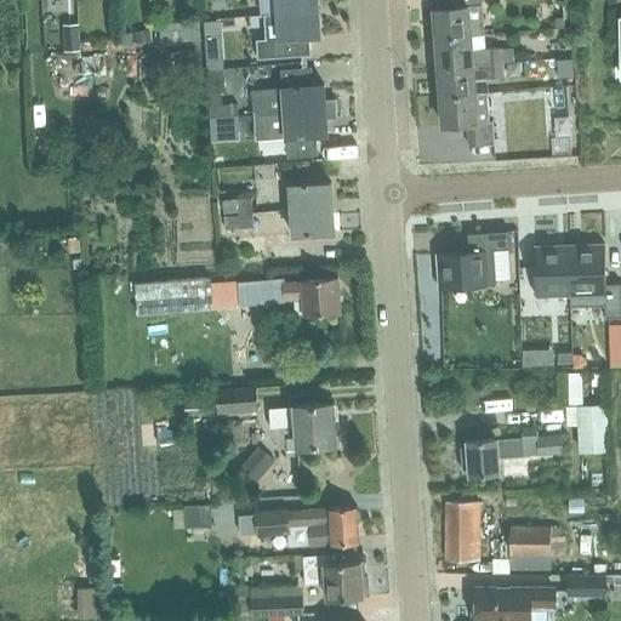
[(277,0),(278,13),(319,10),(318,0),(277,0)]
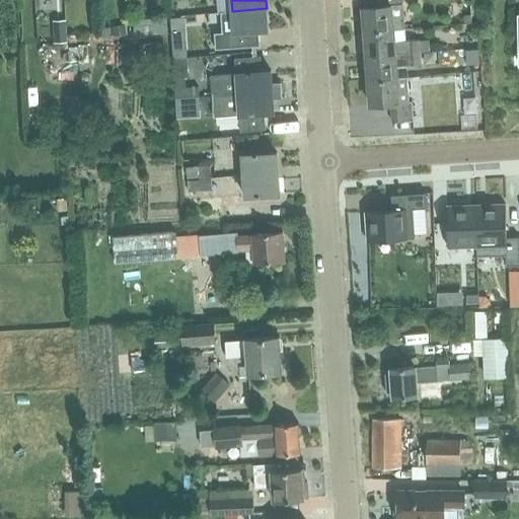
[(365,31),(395,29),(405,28),(402,0),(372,0),(373,6),(364,7),(365,31)]
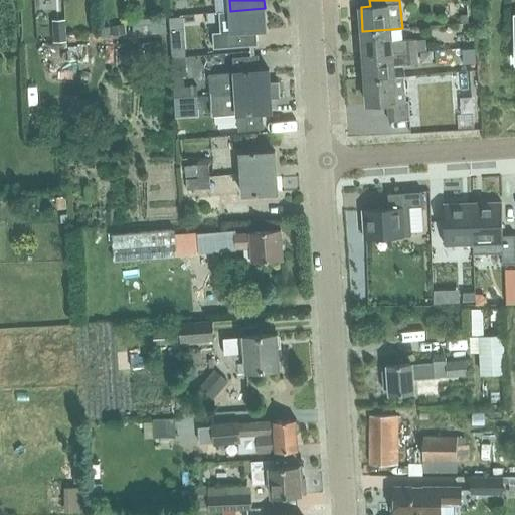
[(267,29),(265,8),(230,11),(219,12),(220,31),(213,32),(214,48),(259,45),(258,30),(267,29)]
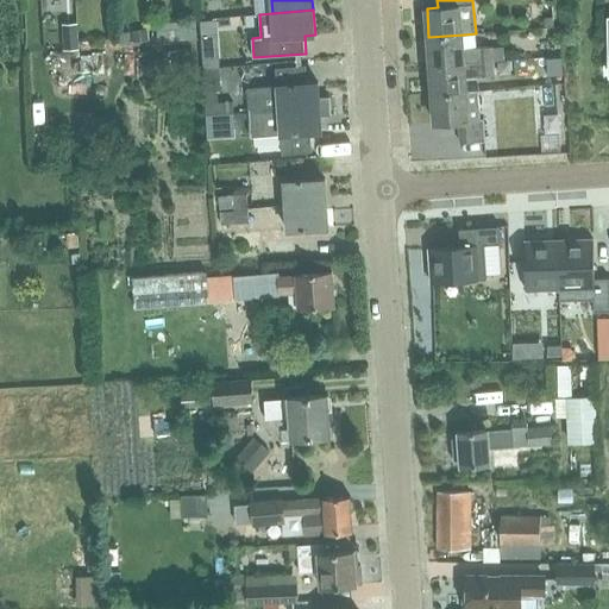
[(554,26),(553,17),(545,18),(545,27),(554,26)]
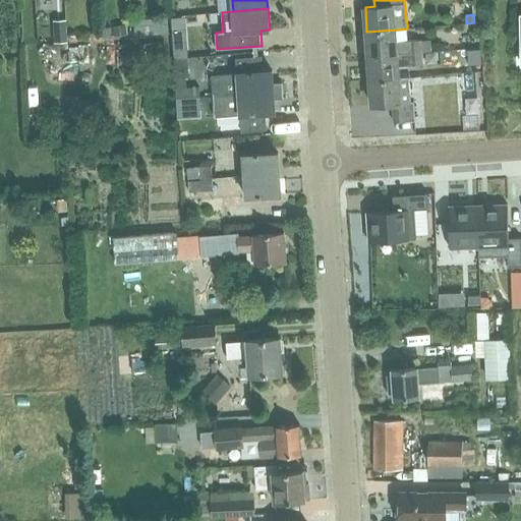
[(173,17),(174,29),(185,27),(184,16),(173,17)]
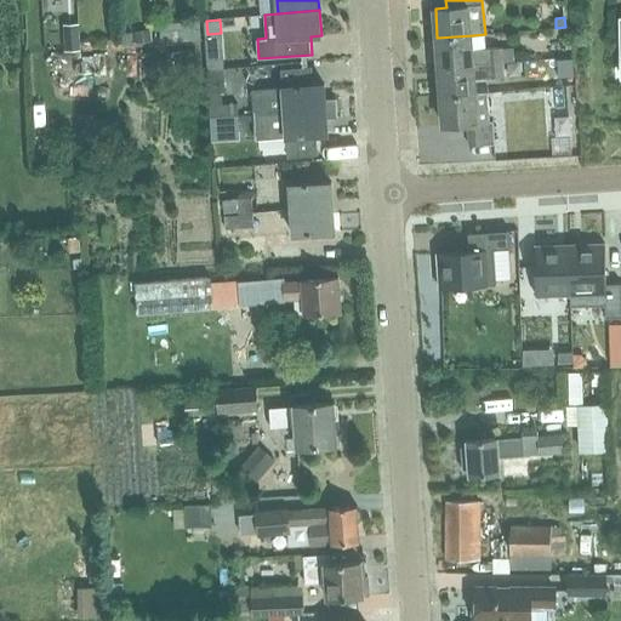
[(200,22),(160,23),(161,43),(201,41),(200,22)]
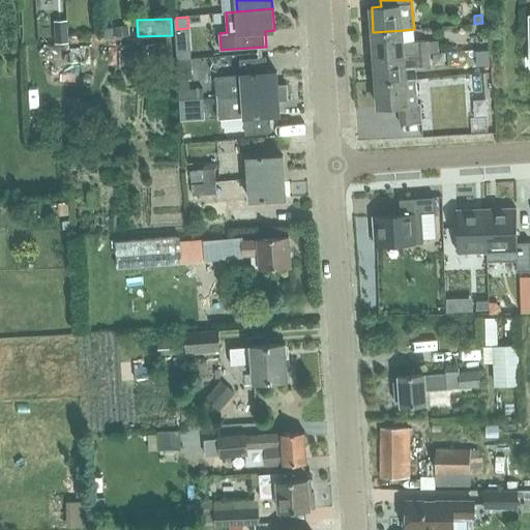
[(130,35),(128,25),(116,27),(117,37),(130,35)]
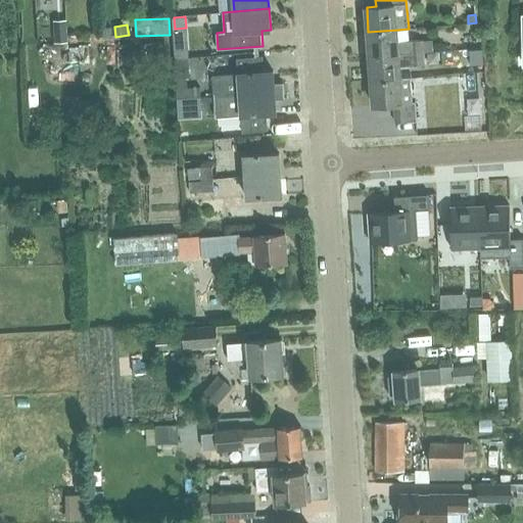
[(65,26),(55,26),(56,42),(66,42),(65,26)]
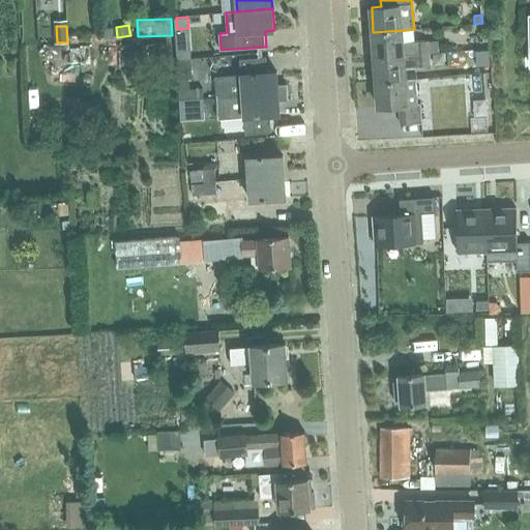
[(114,37),(113,28),(102,29),(104,38),(114,37)]
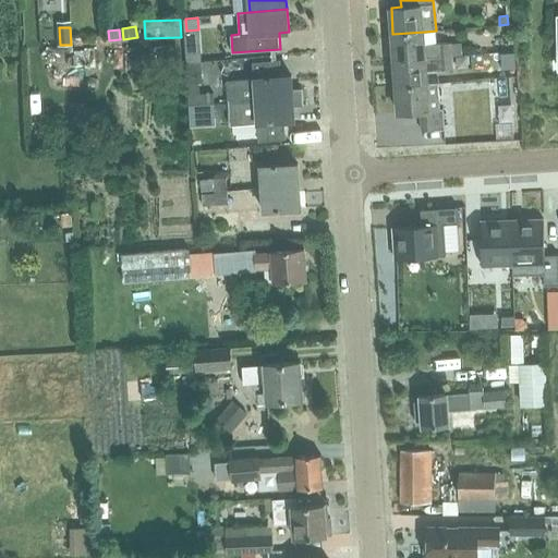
[(451,44),(426,46),(425,32),(392,34),(395,60),(453,57),(462,56),(462,45),(451,46),(451,44)]
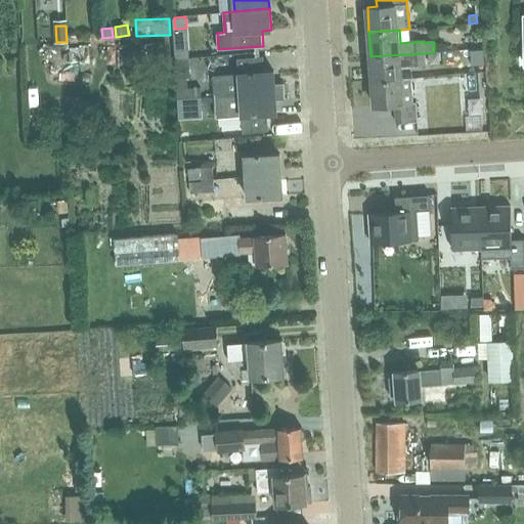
[(82,49),(52,46),(49,66),(80,70),(82,49)]
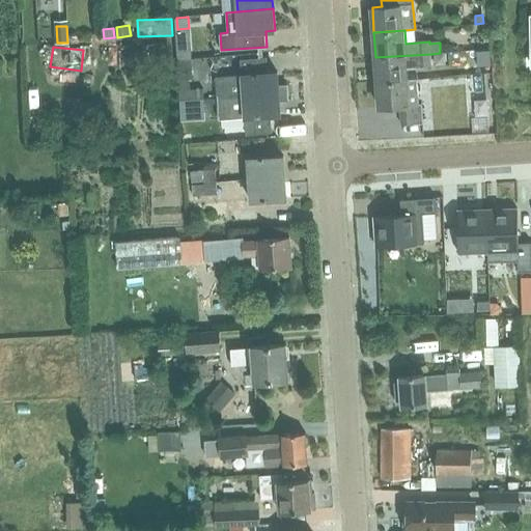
[(493,66),(491,52),(478,54),(480,67),(493,66)]
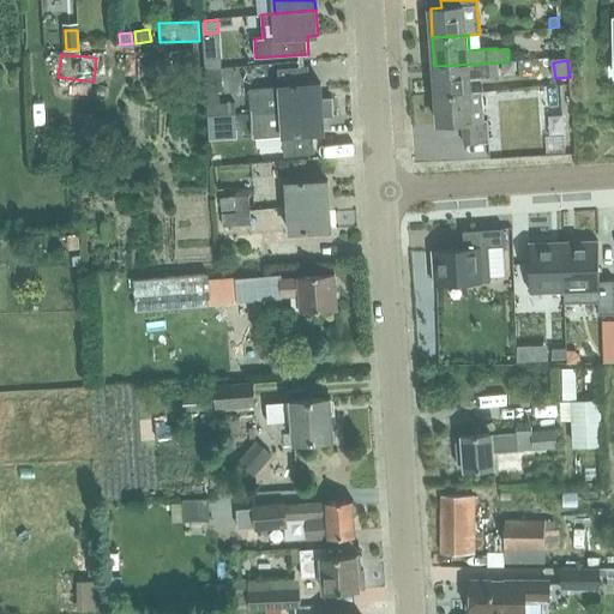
[(473,92),(471,78),(499,77),(499,62),(434,66),(437,95),(473,92)]
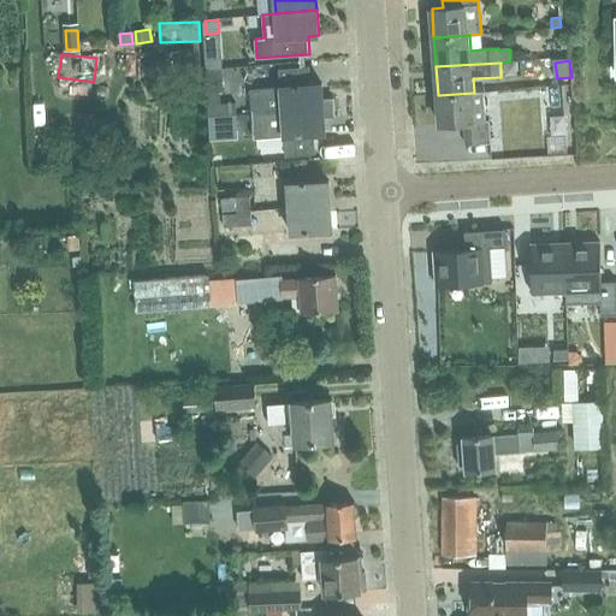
[(252,113),(335,107),(333,98),(321,99),(320,86),(323,84),(323,83),(311,84),(309,66),(278,69),(279,87),(249,89),(252,113)]
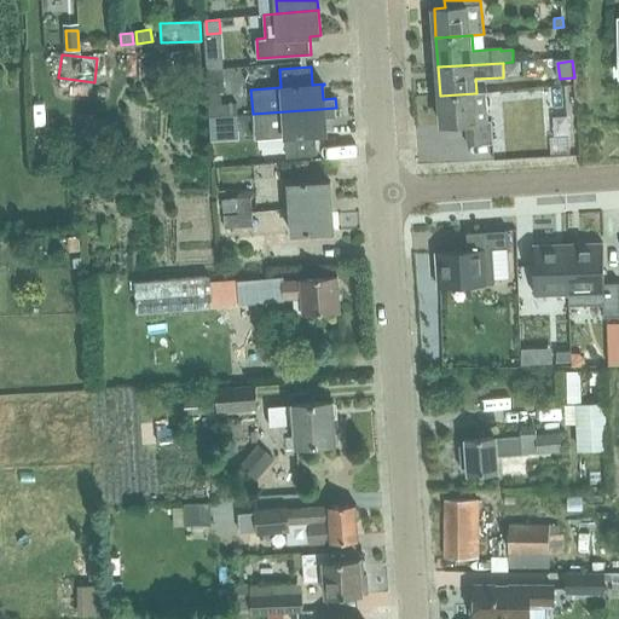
[(476,93),(440,96),(443,126),(467,123),(484,122),(489,122),(486,92),(476,93)]
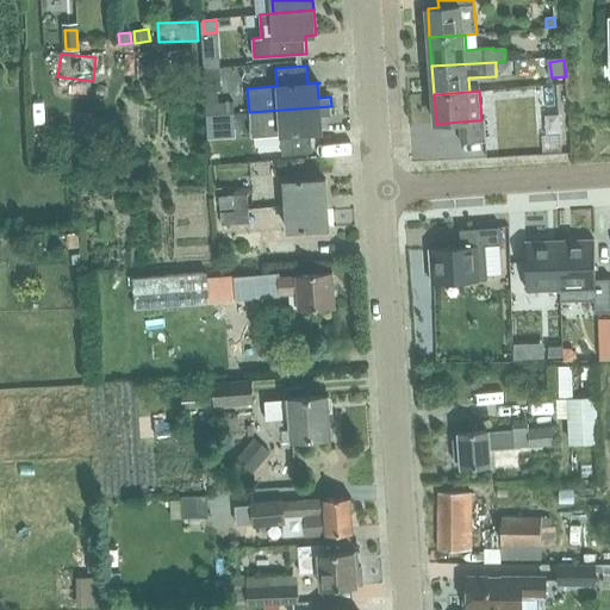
[(206,103),(206,114),(229,113),(228,101),(206,103)]
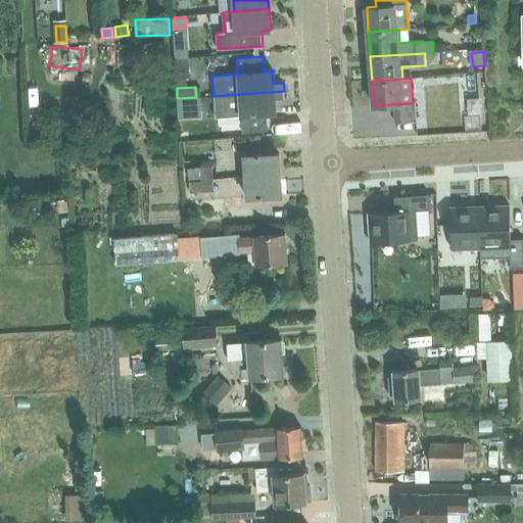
[(241,132),(247,132),(268,130),(267,113),(276,112),(276,111),(275,111),(274,100),(285,99),(284,91),(214,96),(216,117),(240,115),(241,132)]
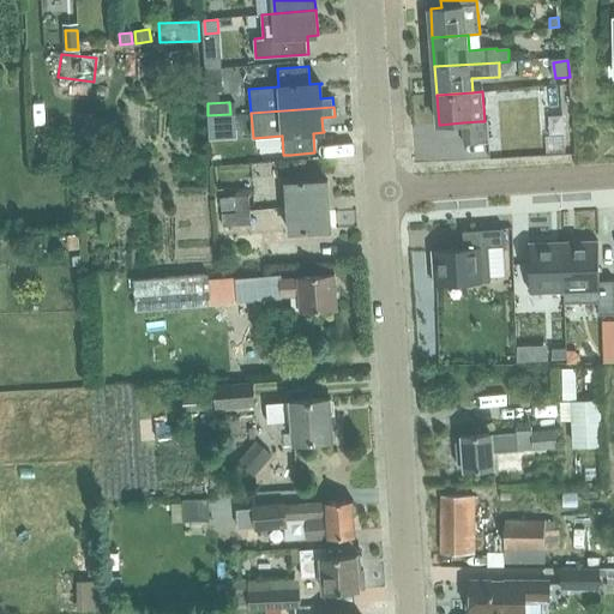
[(235,114),(230,114),(208,115),(210,139),(238,138),(235,114)]
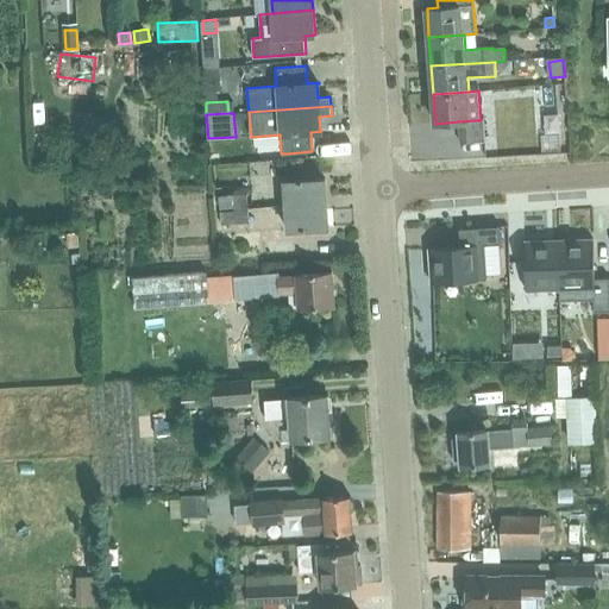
[(477,142),(476,120),(459,121),(462,143),(477,142)]
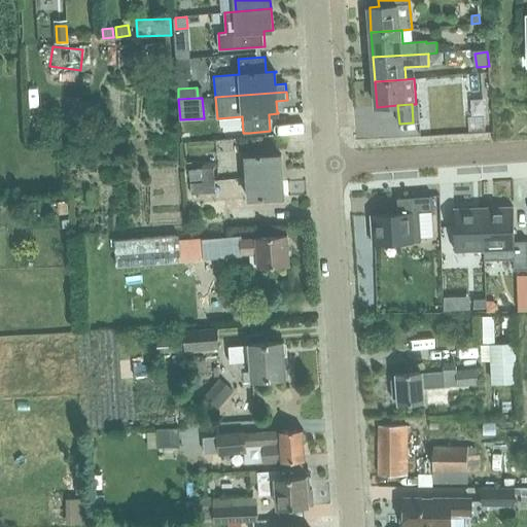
[(247,178),(283,176),(281,154),(246,157),(247,178)]
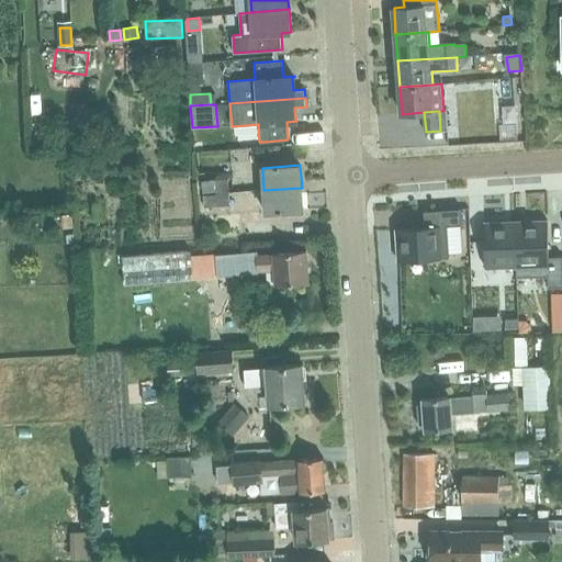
[(216,193),(229,192),(228,179),(203,181),(203,194),(216,193)]
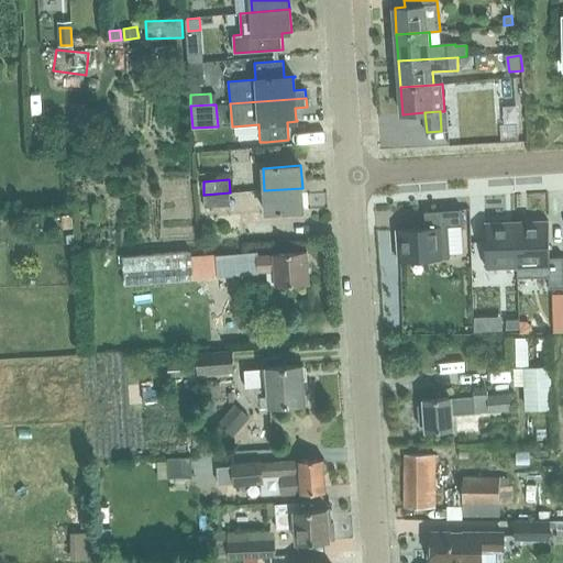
[(304,210),(302,188),(264,190),(266,213),(304,210)]
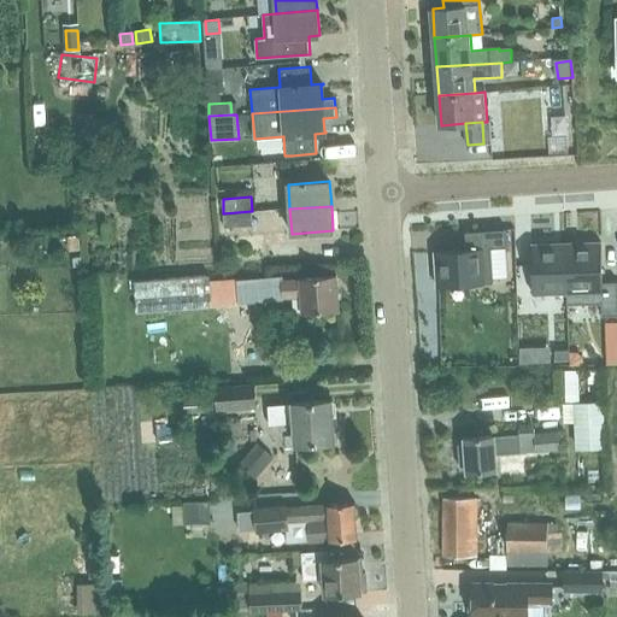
[(252,211),(238,212),(238,215),(223,216),(224,228),(253,225),(252,211)]
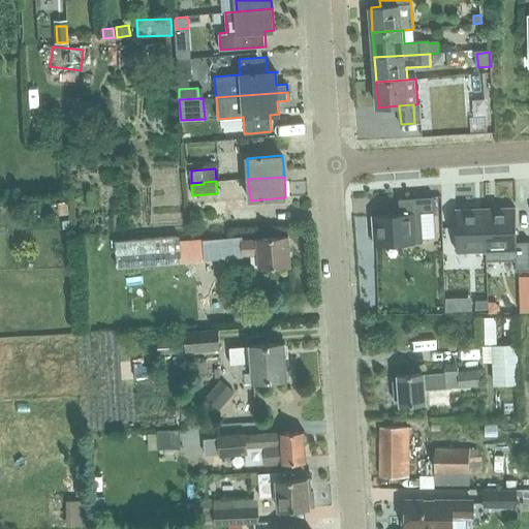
[(400,213),(373,215),(375,246),(424,243),(423,238),(435,237),(434,212),(436,212),(434,196),(399,198),(400,213)]
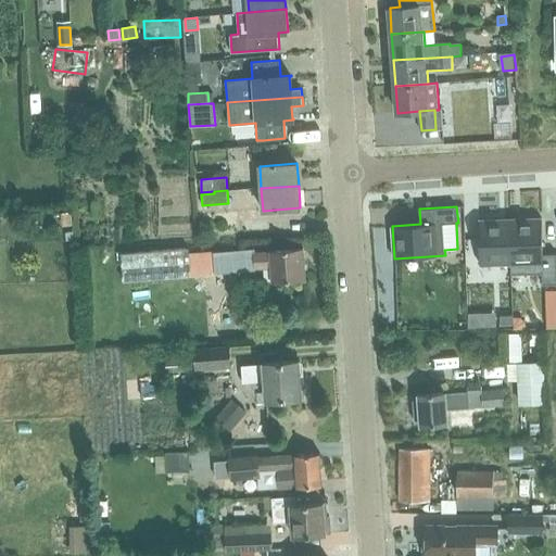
[(73,225),(72,213),(61,213),(62,226),(73,225)]
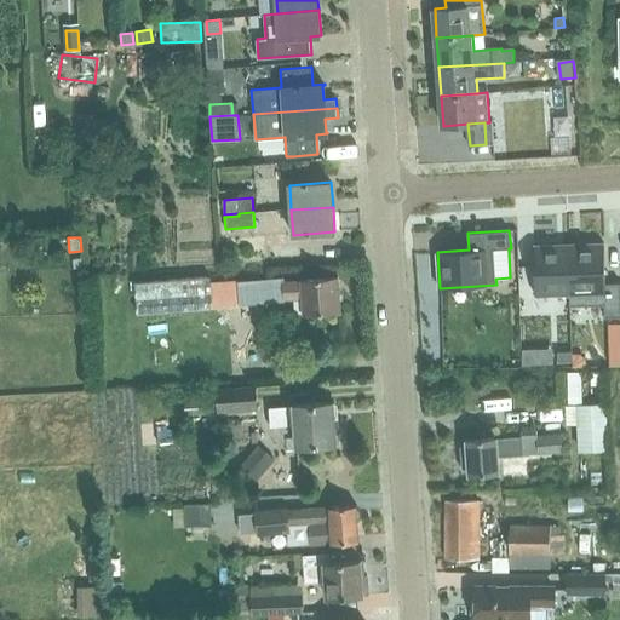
[(604,244),(569,245),(570,294),(569,294),(570,306),(604,305),(606,317),(619,316),(619,282),(606,283),(604,244)]
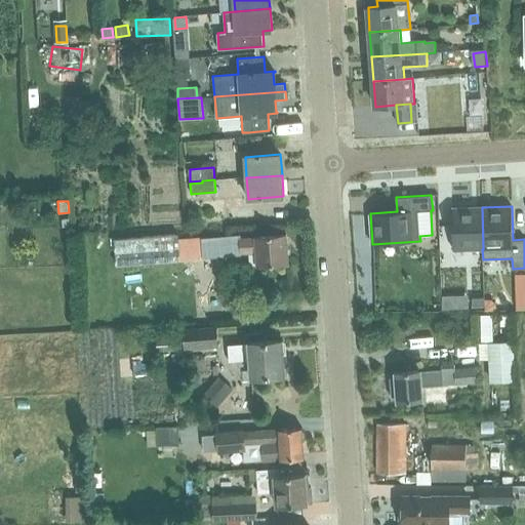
[(482,207),(452,208),(453,250),(482,249),(483,249),(482,207)]
